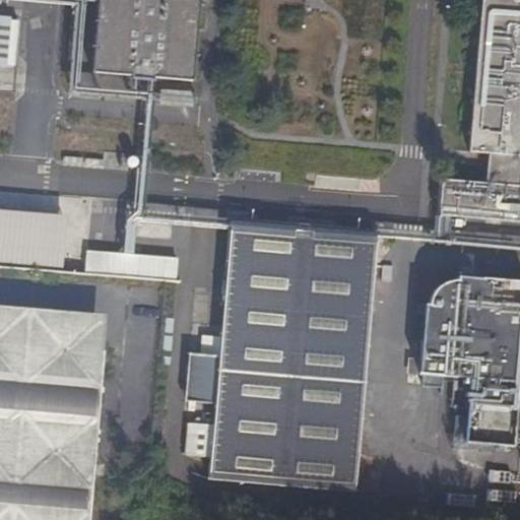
[(192,82),(199,0),(98,0),(91,73),(192,82)]
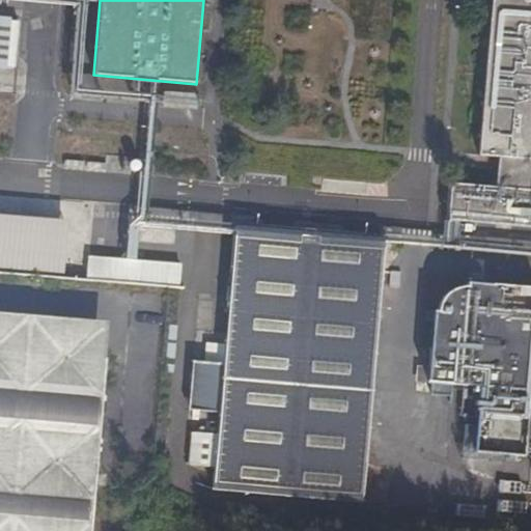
[(530,0),(490,0),(477,157),(498,159),(495,187),(449,184),(446,220),(530,226),(530,0)]
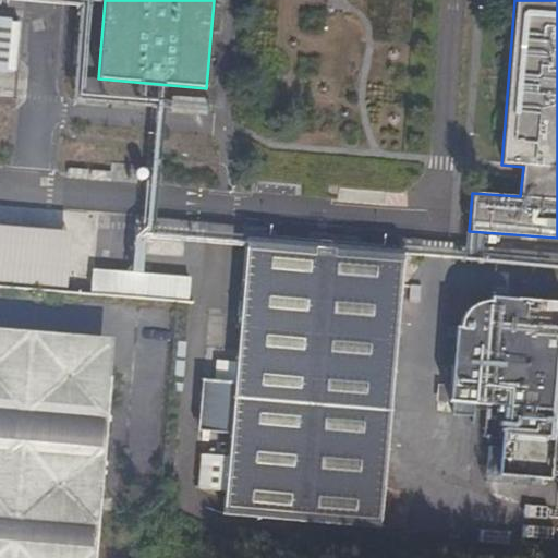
[(0,107),(11,108),(15,57),(0,56),(0,107)]
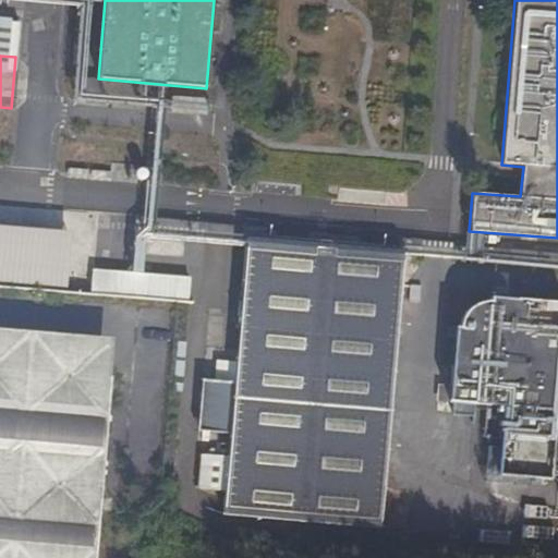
[(403,255),(246,242),(234,381),(204,379),(199,431),(230,434),(228,458),(199,456),(197,488),(226,490),(223,516),(380,529),(403,255)]
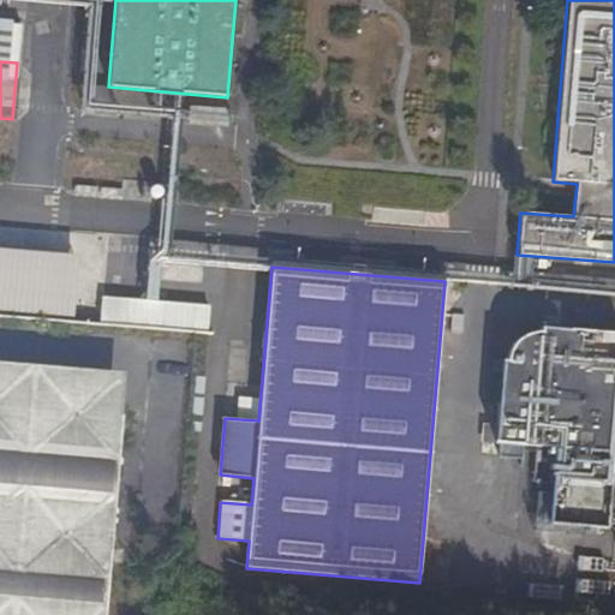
[(99,298),(97,323),(207,326),(208,302),(99,298)]
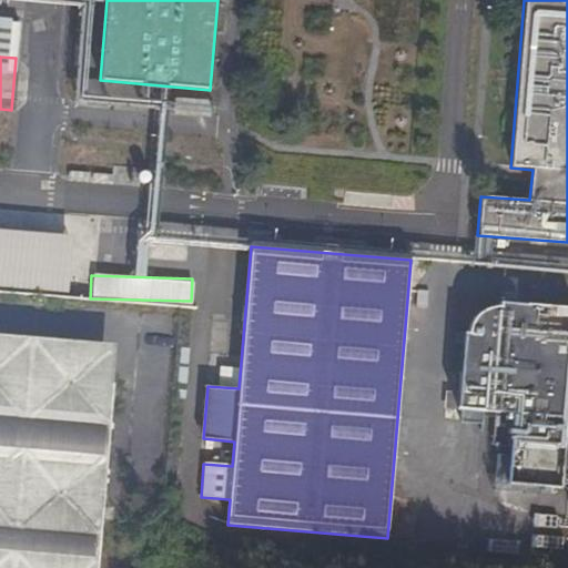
[(466,333),(462,333),(455,407),(456,408),(482,411),(493,412),(490,443),(507,444),(504,480),(558,485),(567,379),(567,342),(566,342),(567,332),(567,331),(567,308),(553,307),(543,306),(498,302),(497,306),(496,306),(495,306),(494,306),(493,307),(492,307),(490,307),(489,307),(488,307),(487,308),(486,308),(485,310),(484,310),(483,310),(482,311),(480,311),(480,312),(479,312),(478,313),(477,313),(477,314),(476,315),(475,315),(475,316),(474,317),(473,318),(472,320),(470,321),(470,322),(469,323),(469,324),(468,325),(468,326),(468,327),(467,328),(467,330),(467,331),(467,332),(466,332),(466,333)]
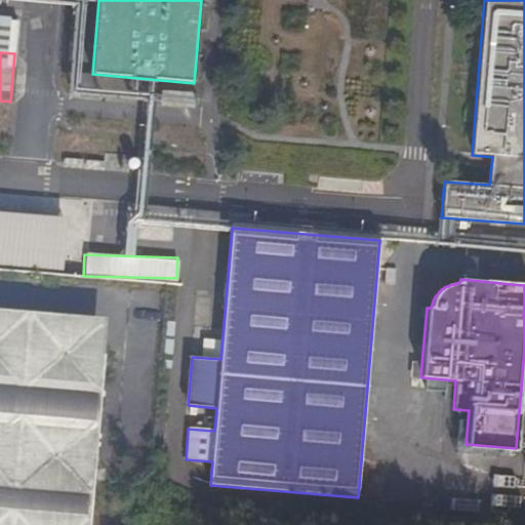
[(0,524),(89,524),(105,355),(0,346),(0,524)]
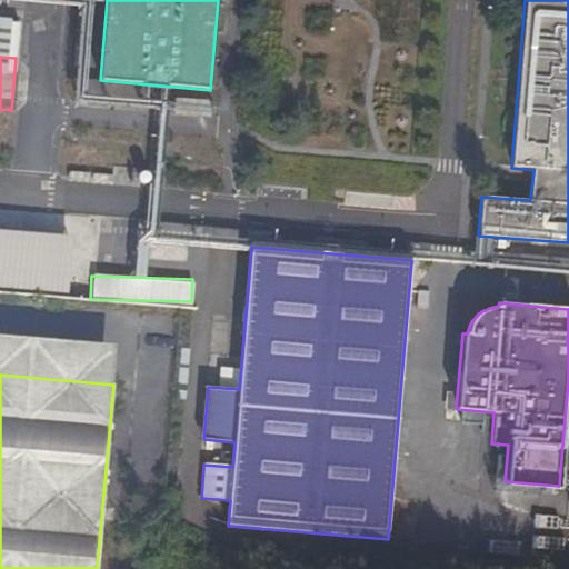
[(481,422),(482,411),(457,409),(457,410),(460,410),(459,420),(481,422)]
